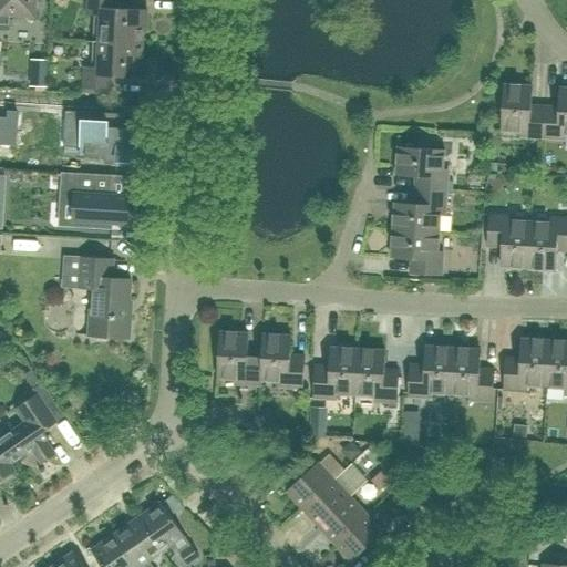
[(0,0),(0,24),(9,26),(9,17),(37,18),(37,0),(0,0)]
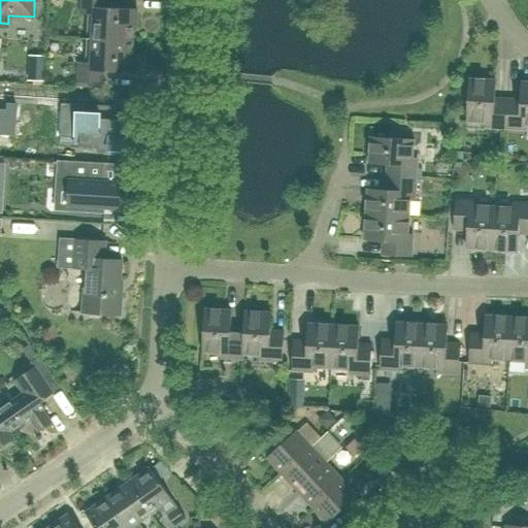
[(80,0),(80,13),(93,14),(92,39),(132,41),(133,26),(136,26),(137,10),(106,8),(106,0),(80,0)]
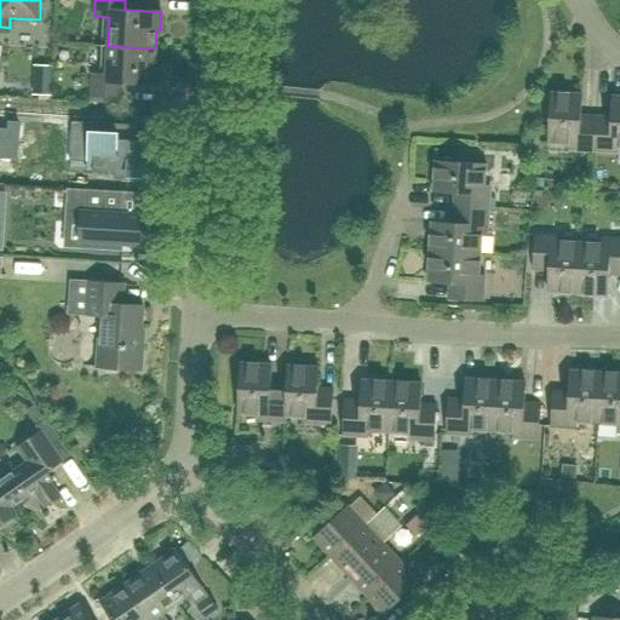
[(155,49),(108,46),(105,74),(92,73),(91,96),(120,97),(121,82),(158,85),(159,67),(154,67),(155,49)]
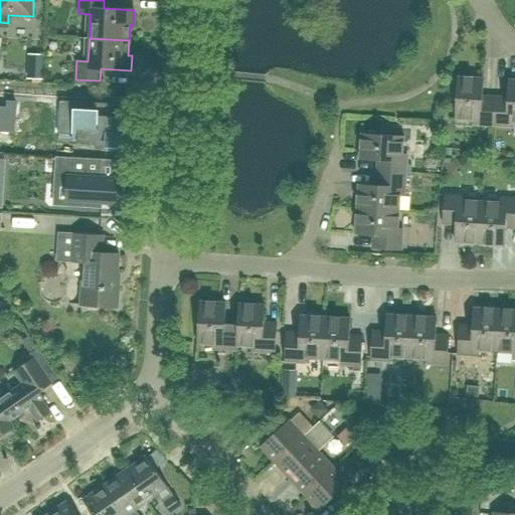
[(28,54),(27,78),(42,79),(43,54),(28,54)]
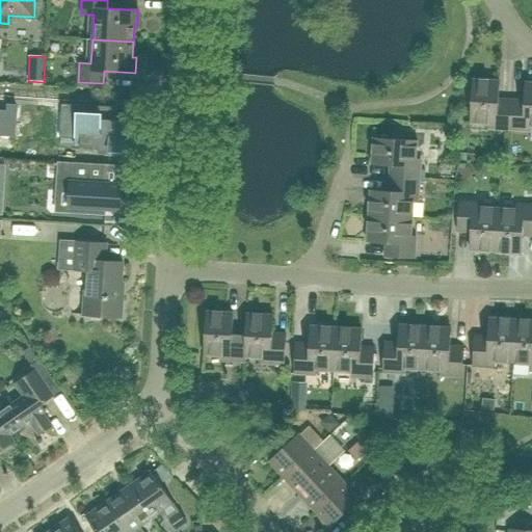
[(509,131),(511,100),(499,100),(500,81),(473,80),(473,90),(469,90),(468,104),(472,104),(471,124),(496,125),(496,130),(509,131)]
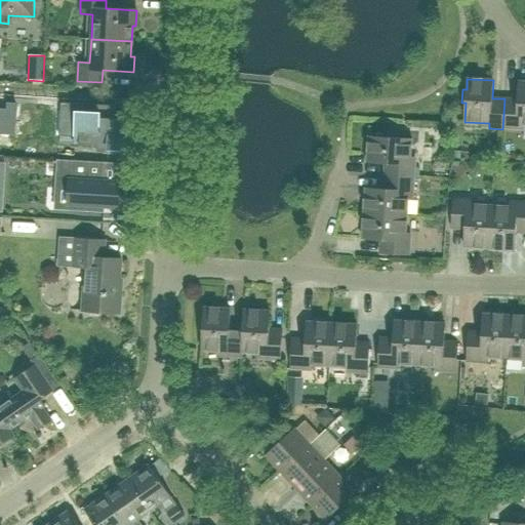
[(524,125),(524,82),(518,82),(517,99),(505,98),(502,129),(517,129),(517,125),(524,125)]
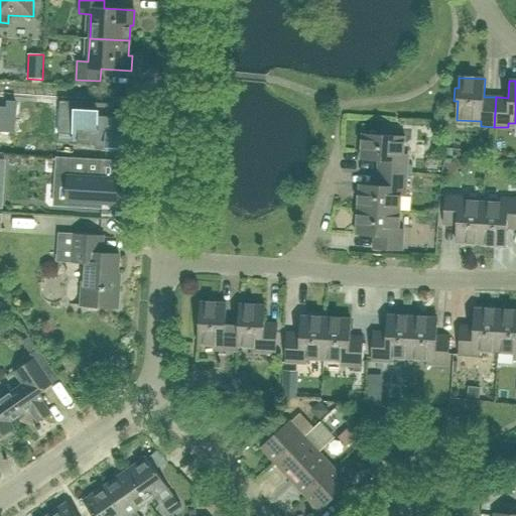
[(15,102),(0,101),(0,145),(12,146),(15,102)]
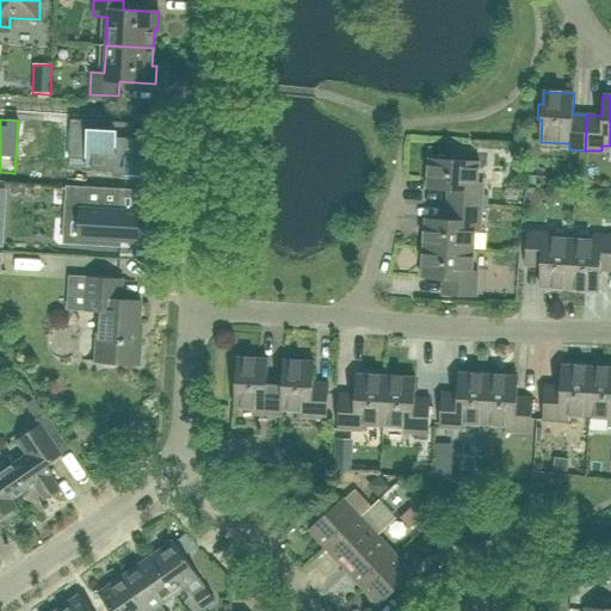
[(150,174),(153,139),(131,137),(131,123),(71,119),(68,158),(88,159),(87,167),(115,168),(118,168),(118,165),(127,165),(127,173),(150,174)]
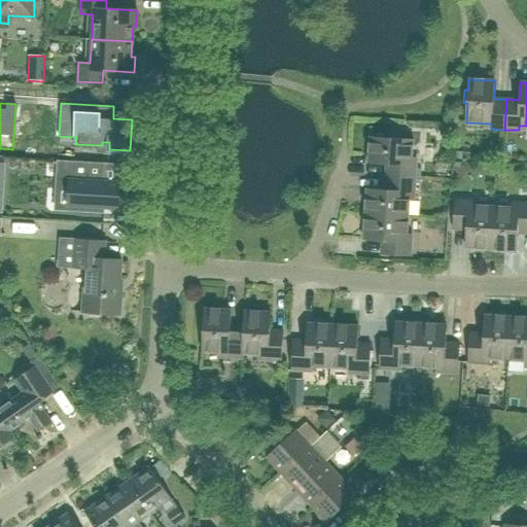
[(386,177),(416,179),(417,165),(412,165),(413,140),(402,139),(402,135),(389,135),(389,138),(370,137),(369,163),(386,164),(386,177)]
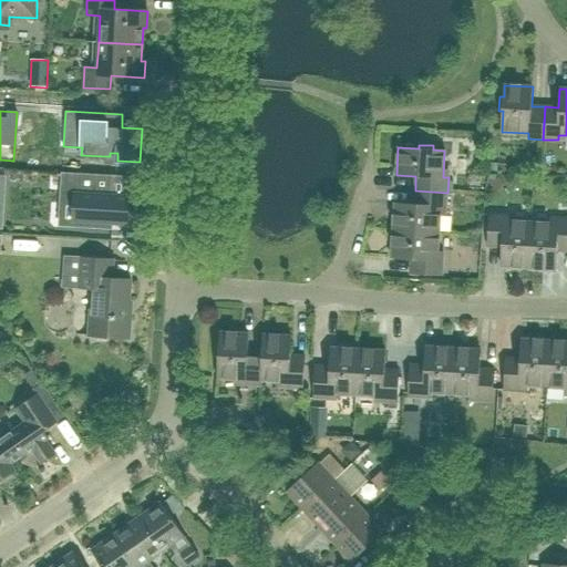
[(130,197),(112,196),(114,175),(64,173),(63,196),(75,196),(73,225),(111,227),(111,223),(113,223),(133,224),(134,197),(130,197)]
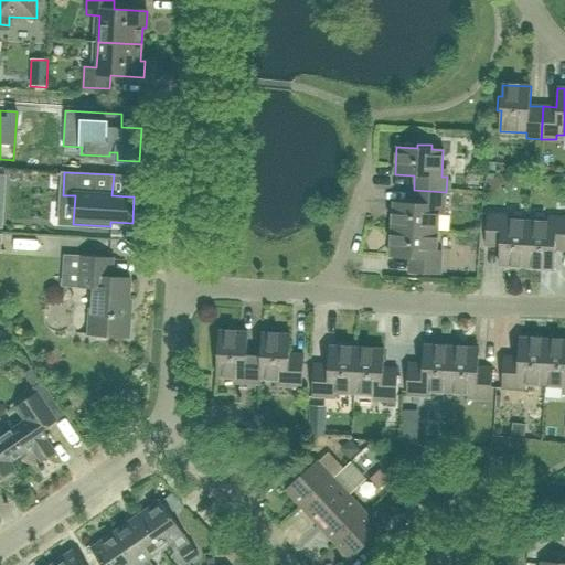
[(446,192),(414,190),(413,203),(393,202),(392,230),(438,232),(439,206),(445,206),(446,192)]
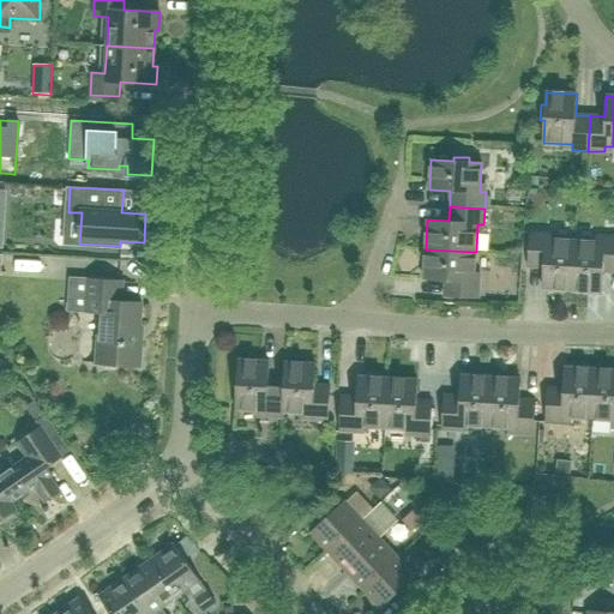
[(572,292),(575,241),(546,239),(547,233),(530,232),(528,268),(543,268),(542,289),(572,292)]
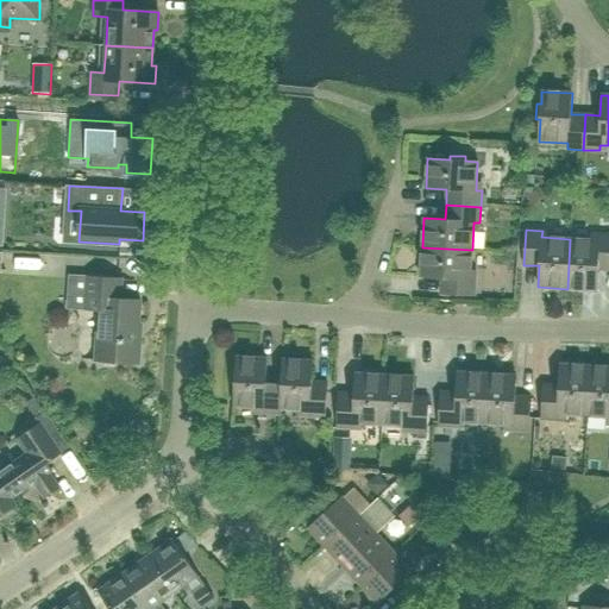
[(608,270),(608,234),(598,234),(598,240),(570,239),(567,289),(597,290),(598,270),(608,270)]
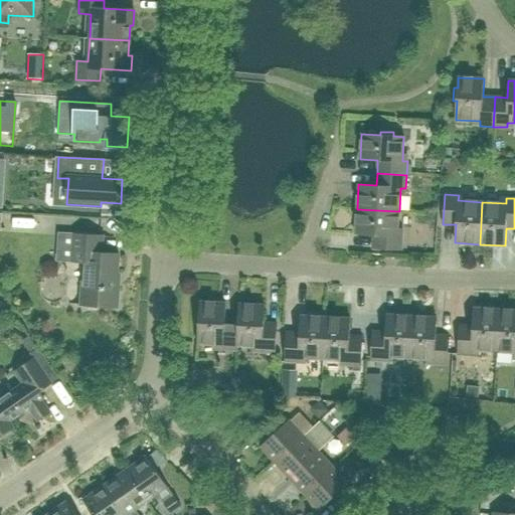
[(399,211),(357,209),(355,234),(373,235),(372,248),(401,250),(402,236),(397,235),(399,211)]
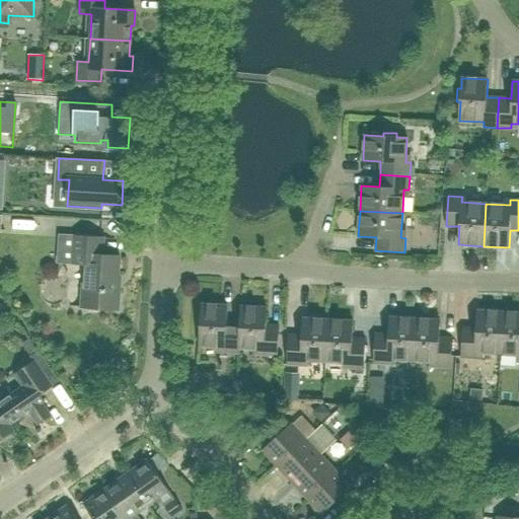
[(423,233),(424,254),(445,253),(444,232),(423,233)]
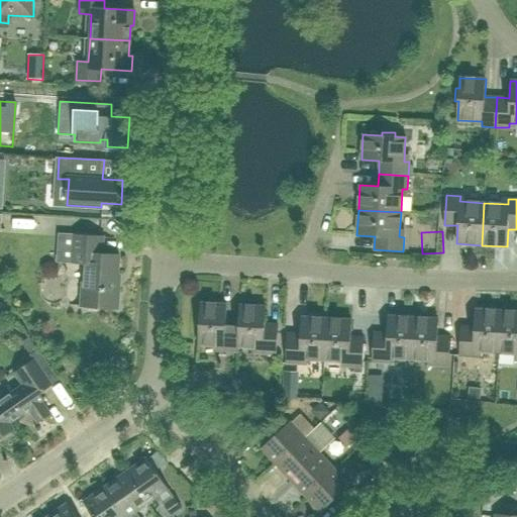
[(119,309),(120,288),(117,288),(119,256),(103,255),(104,237),(75,235),(74,263),(84,263),(82,307),(119,309)]
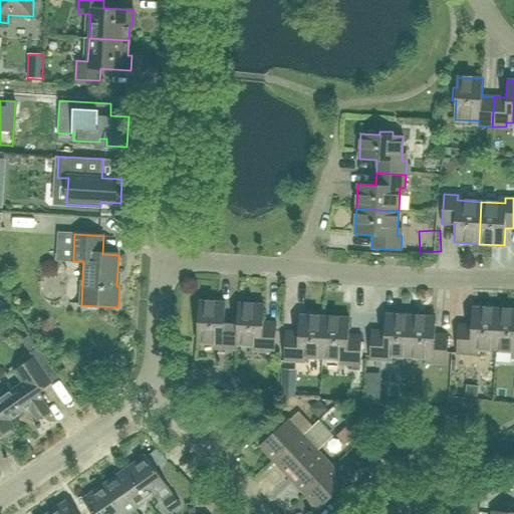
[(237,350),(237,345),(238,323),(237,323),(224,322),(225,302),(200,301),(199,311),(196,311),(195,324),(198,324),(197,343),(222,344),(222,349),(237,350)]
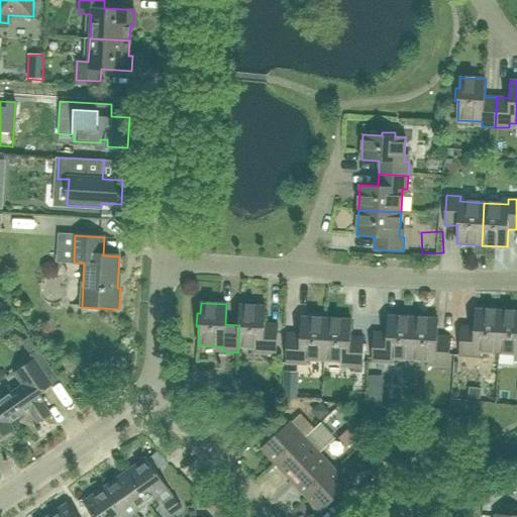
[(240,305),(238,325),(239,325),(238,347),(263,348),(262,353),(276,354),(278,325),(265,324),(266,307),(240,305)]
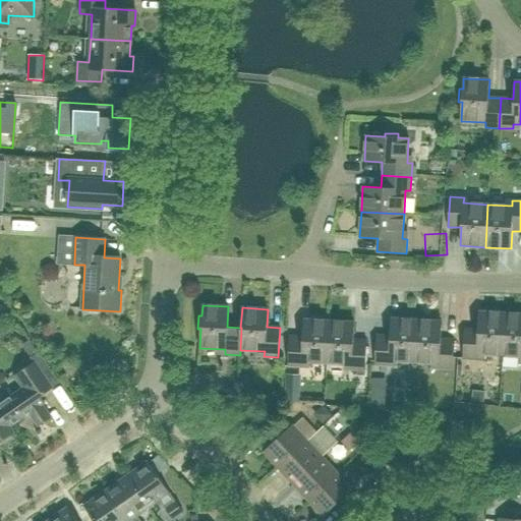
[(502,355),(504,313),(479,311),(477,330),(464,329),(463,358),(477,359),(477,354),(502,355)]
